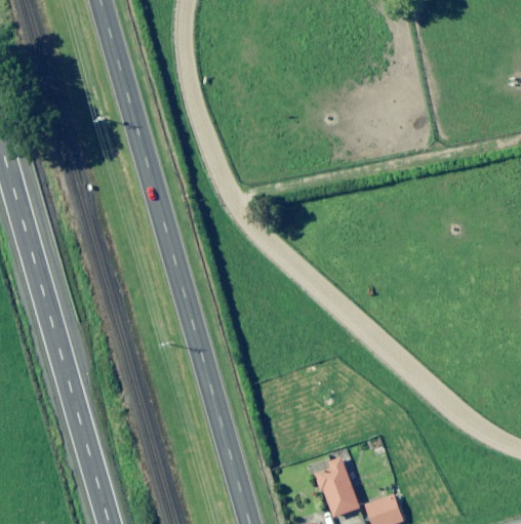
[(381,446),(377,436),(366,439),(369,449),(381,446)]
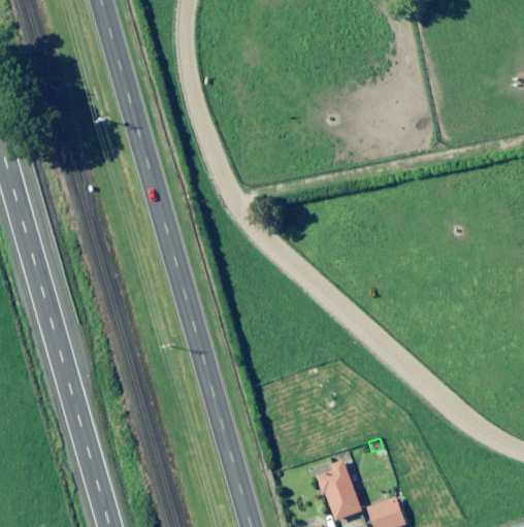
[(330,470),(319,473),(335,519),(360,511),(342,460),(328,465),(330,470)]
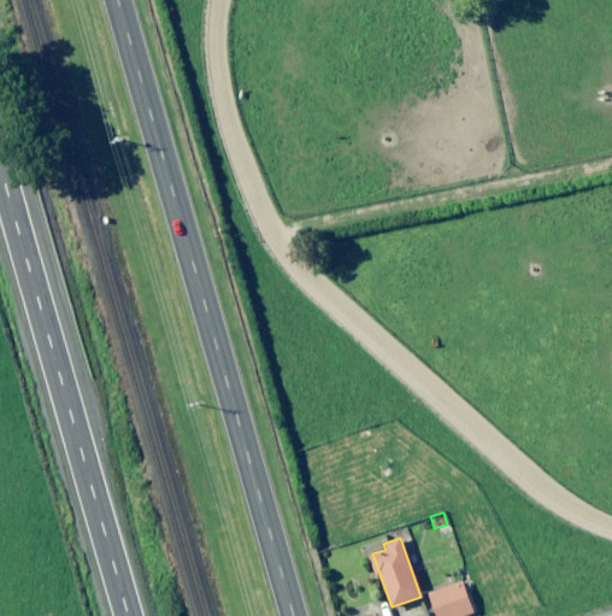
[(477,579),(477,558),(466,558),(466,579),(477,579)]
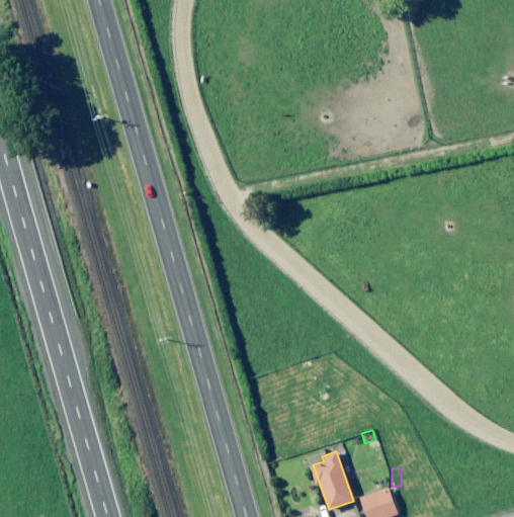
[(388,488),(383,477),(369,482),(372,492),(388,488)]
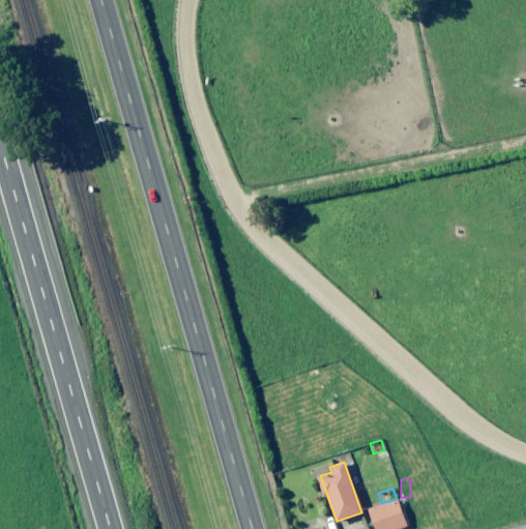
[(393,528),(408,525),(400,500),(369,510),(374,528),(393,528)]
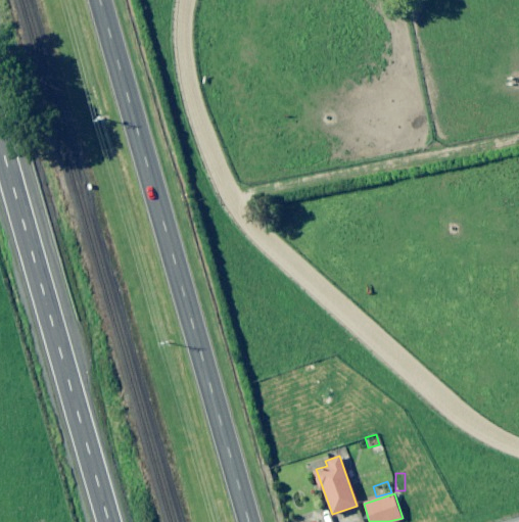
All buildings are outlined.
